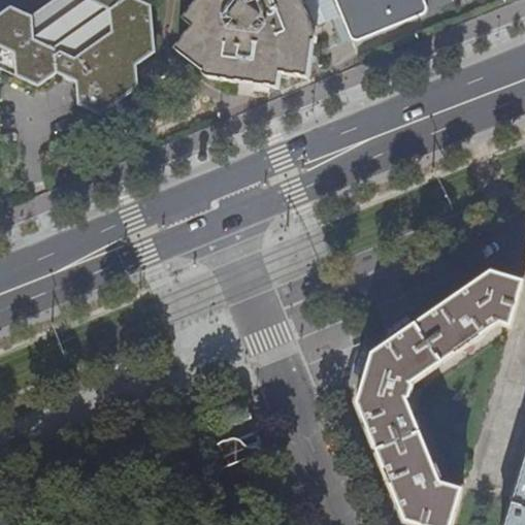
[(133,62),(154,48),(150,3),(143,0),(46,0),(28,13),(6,3),(0,7),(0,68),(33,85),(52,71),(71,81),(73,103),(96,113),(135,88),(133,62)]
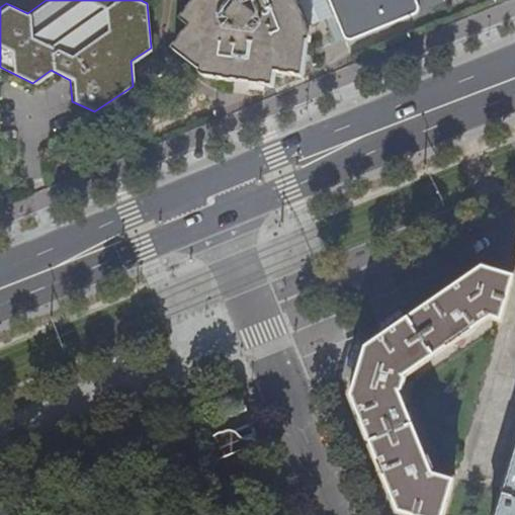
[(194,0),(177,21),(185,29),(167,52),(194,73),(198,69),(212,71),(211,79),(239,83),(271,87),(273,73),(302,77),(307,45),(299,43),(294,30),(305,26),(316,21),(327,17),(331,15),(338,36),(416,5),(414,0),(194,0)]
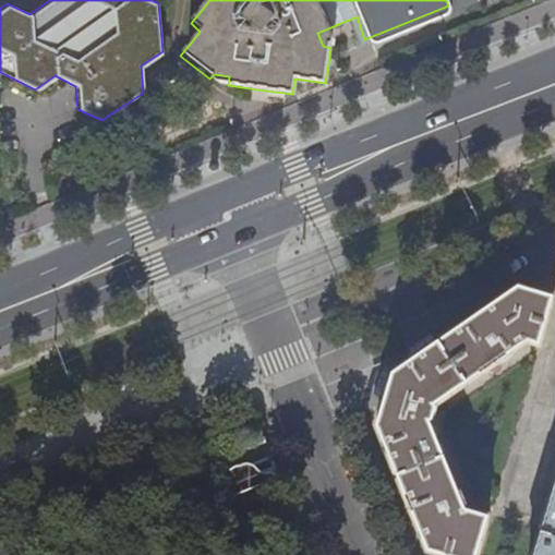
[(425,549),(446,554),(473,554),(486,513),(465,506),(459,490),(457,490),(427,418),(429,418),(433,405),(432,402),(494,360),(495,362),(508,352),(508,351),(525,339),(537,344),(552,294),(517,282),(436,339),(390,370),(382,398),(374,422),(385,449),(425,549)]
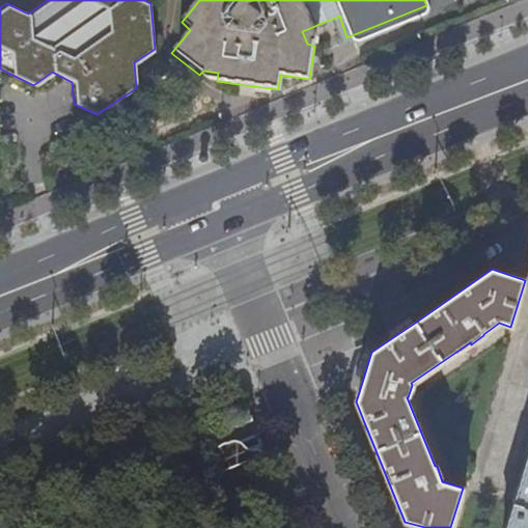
[(346,373),(363,379),(371,352),(415,323),(407,309),(355,343),(346,373)]
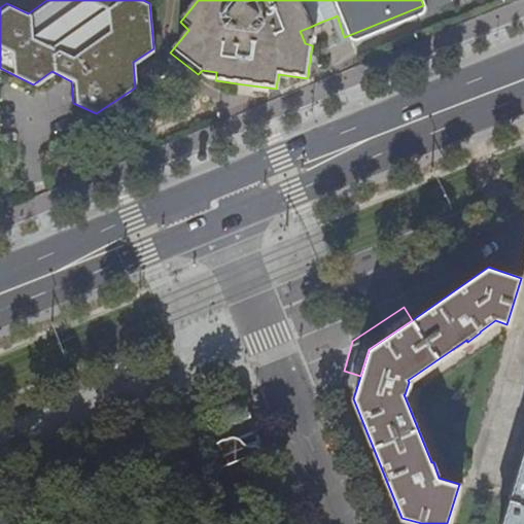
[(523,523),(523,447),(501,523),(523,523)]
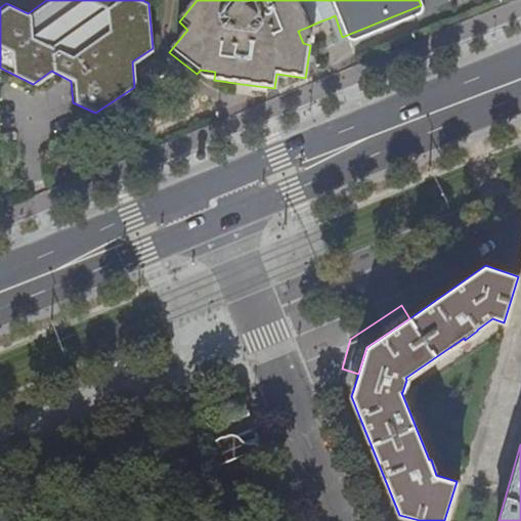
All buildings are outlined.
